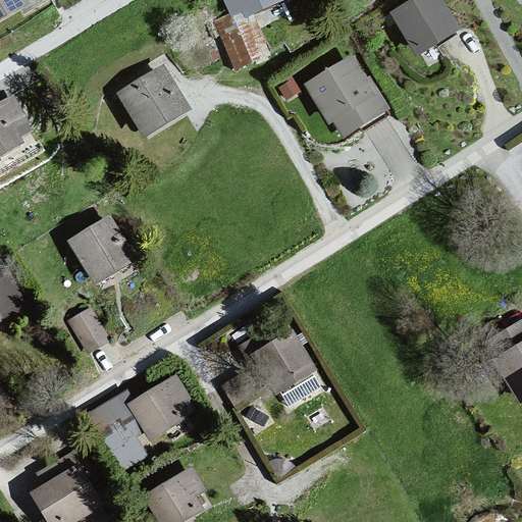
[(31,0),(0,0),(0,32),(38,12),(31,0)]
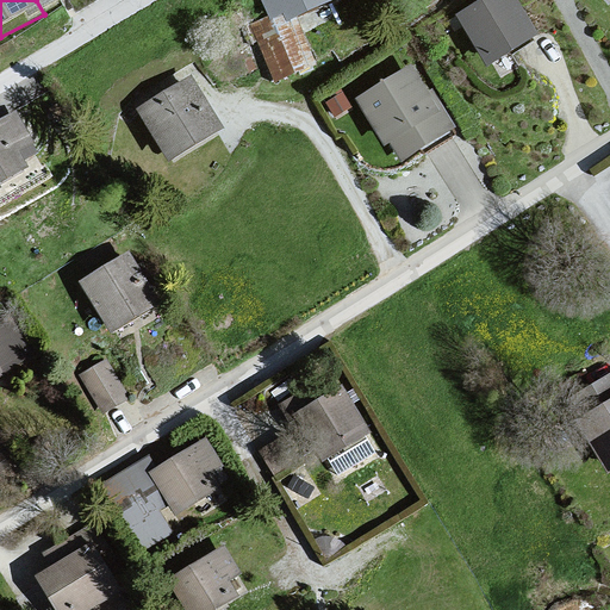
[(266,0),(278,23),(292,18),(302,26),(348,0),(266,0)]
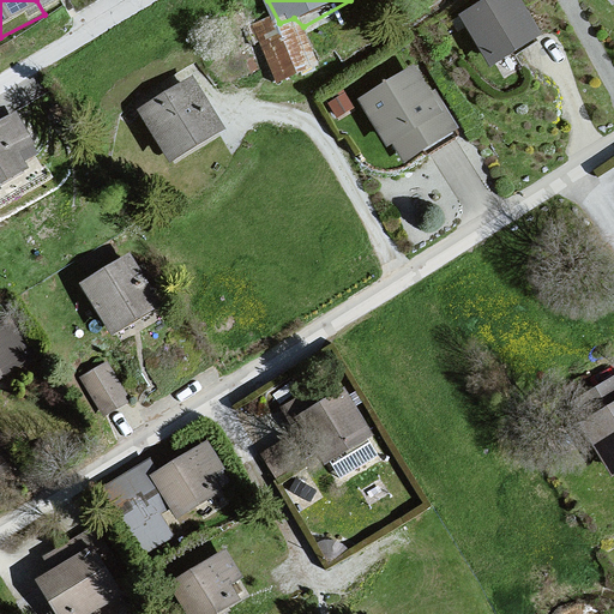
[(527,0),(503,0),(463,22),(503,72),(554,41),(527,0)]
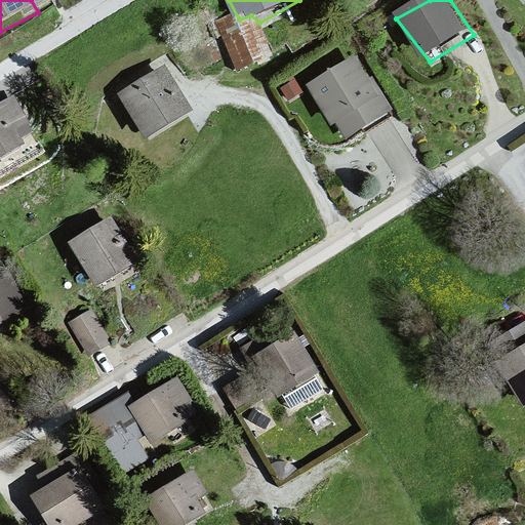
[(357,63),(311,89),(350,142),(394,113),(357,63)]
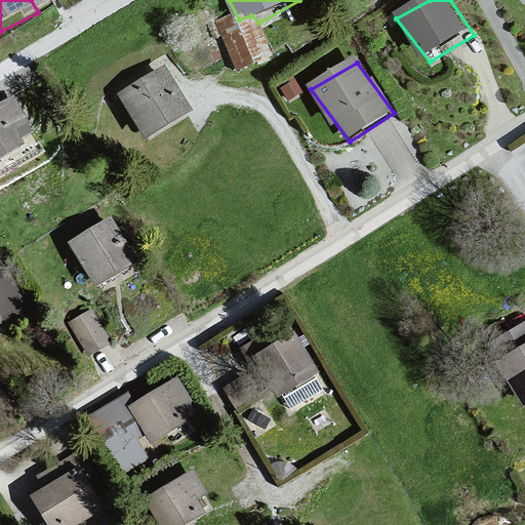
[(170,72),(121,101),(149,143),(198,113),(170,72)]
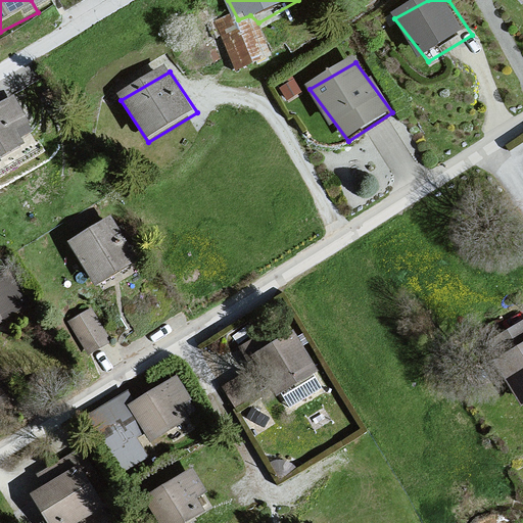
[(22,101),(0,113),(0,165),(3,171),(35,150),(30,141),(42,133),(22,101)]
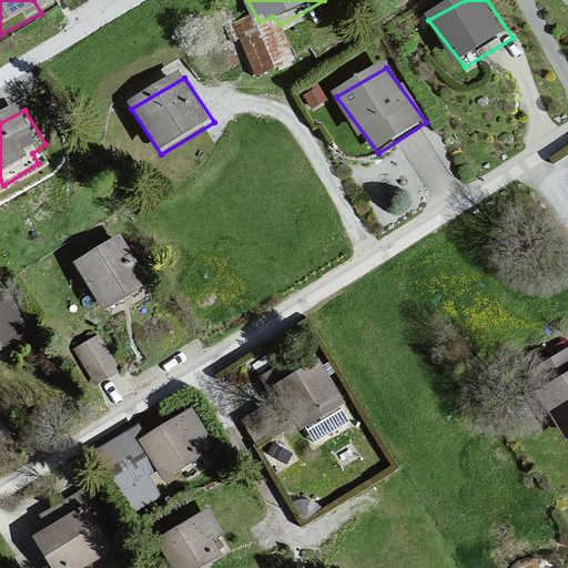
[(128,240),(78,266),(109,317),(160,294),(128,240)]
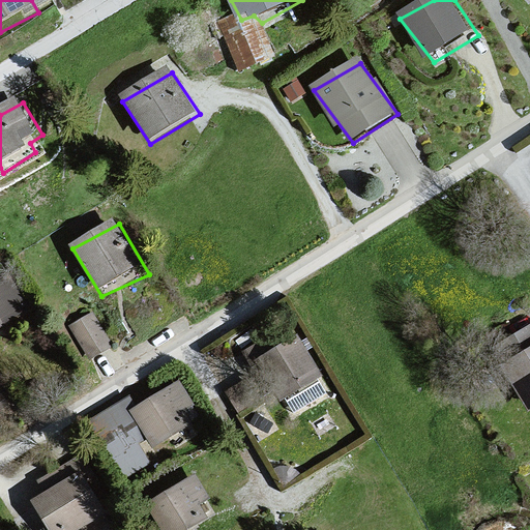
[(16,275),(0,285),(0,339),(34,313),(16,275)]
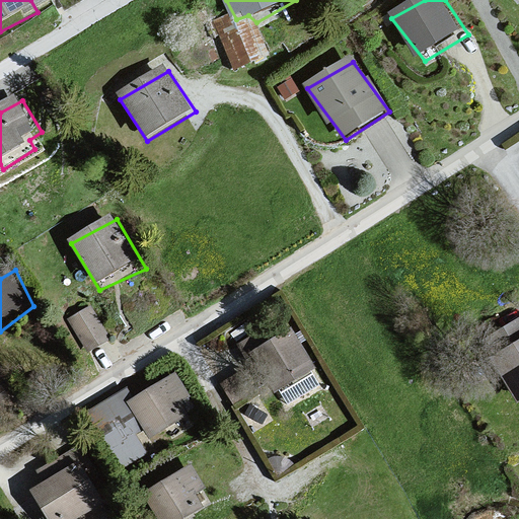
[(82,348),(107,337),(94,303),(69,314),(82,348)]
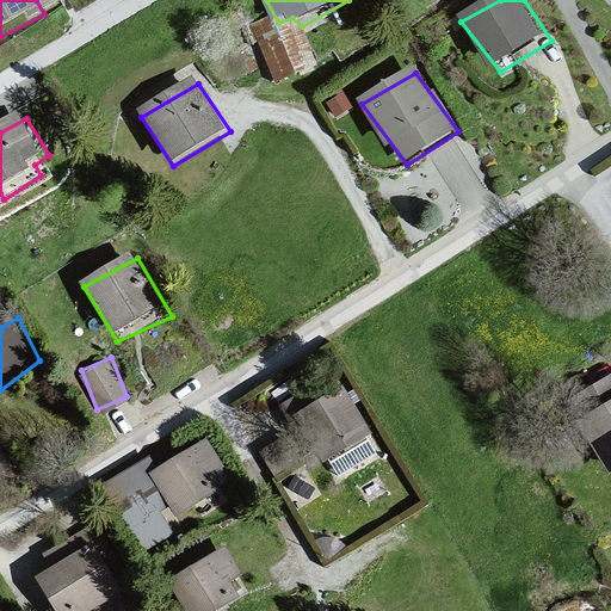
[(371,431),(334,371),(279,406),(294,429),(258,451),(273,476),(314,452),(322,466),(327,462),(338,480),(380,454),(368,436),(371,431)]
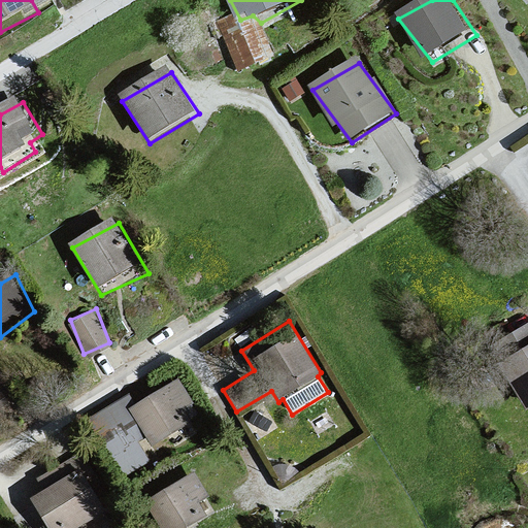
[(527,357),(506,367),(527,406),(527,357)]
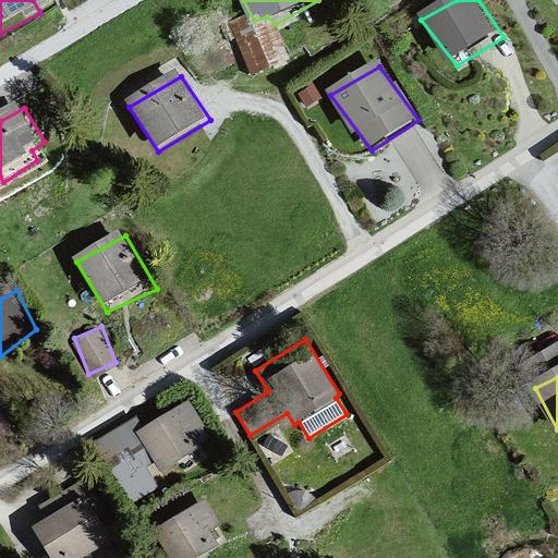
[(144,427),(136,432),(155,461),(161,471),(201,446),(192,433),(204,425),(187,399),(144,427)]
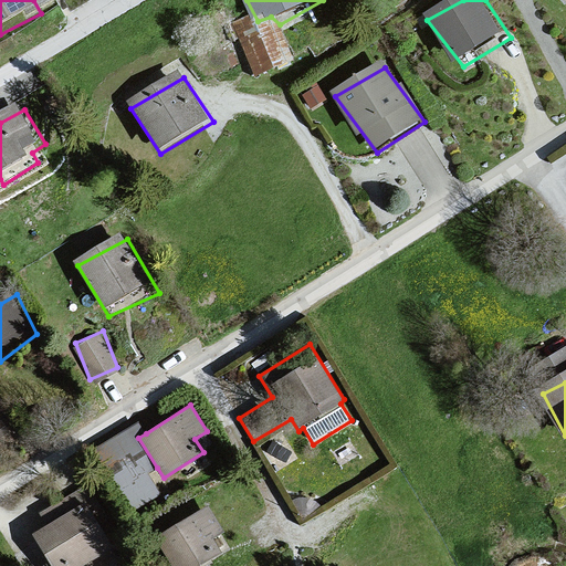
[(148,473),(157,468),(138,438),(146,433),(138,420),(93,450),(133,511),(160,493),(148,473)]
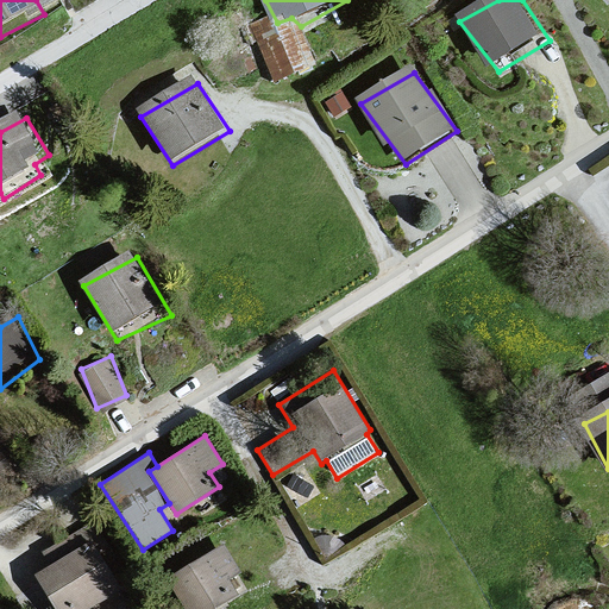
[(93,608),(126,590),(88,523),(43,550),(51,564),(35,573),(54,608),(93,608)]
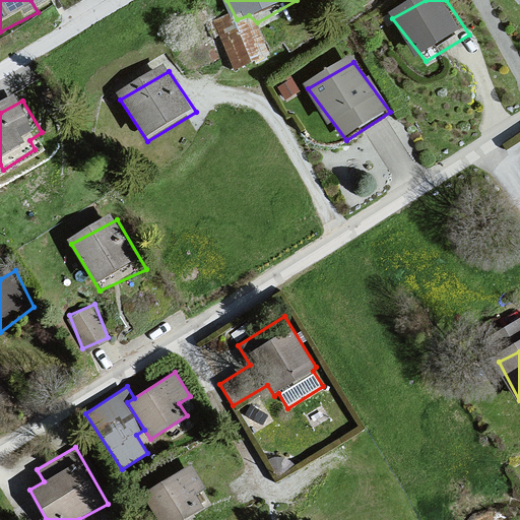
[(269,458),(266,461),(277,479),(297,467),(294,462),(287,458),(280,457),(274,457),(269,458)]
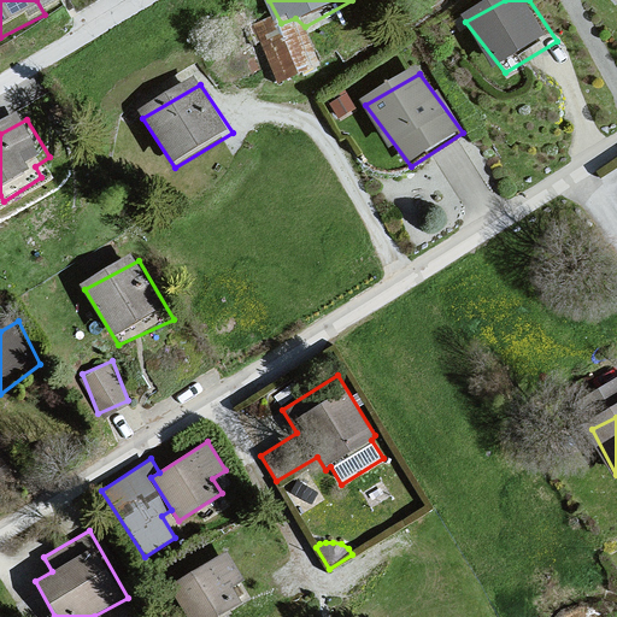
[(227,550),(169,583),(188,616),(217,616),(244,601),(234,587),(244,581),(227,550)]
